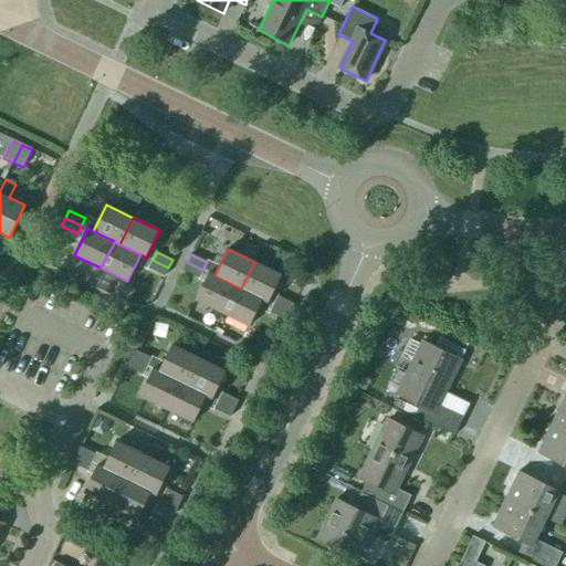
[(165,275),(168,268),(153,260),(149,268),(165,275)]
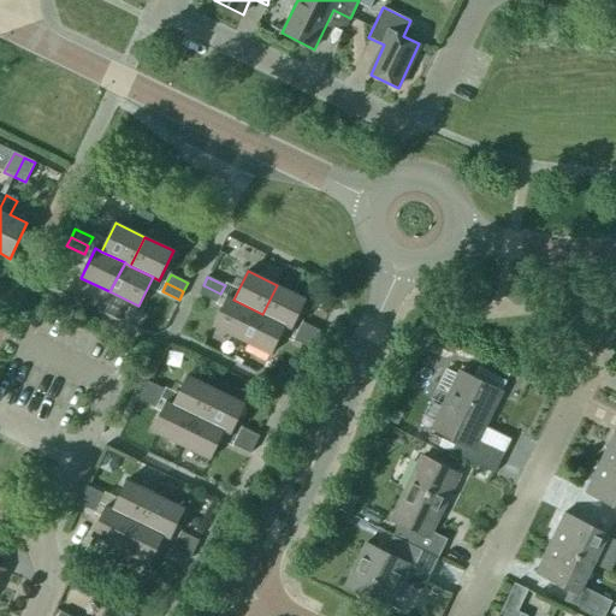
[(217,302),(220,294),(203,285),(199,294),(217,302)]
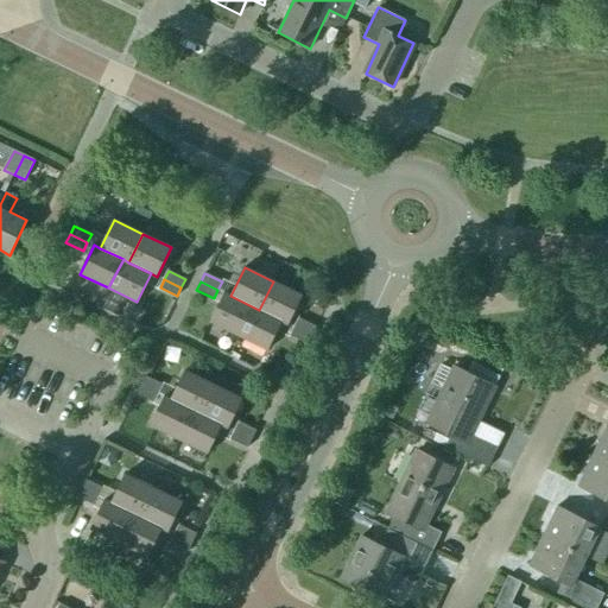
[(259,310),(282,322),(287,324),(302,296),(273,282),(259,310)]
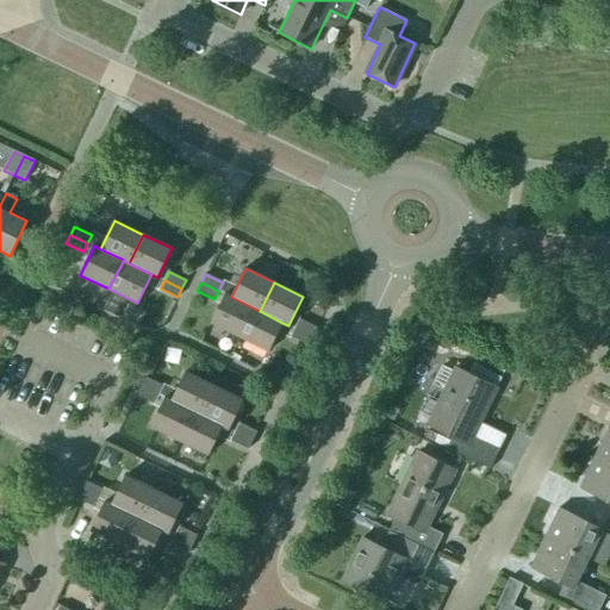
[(255,309),(231,297),(225,293),(211,323),(240,337),(255,309)]
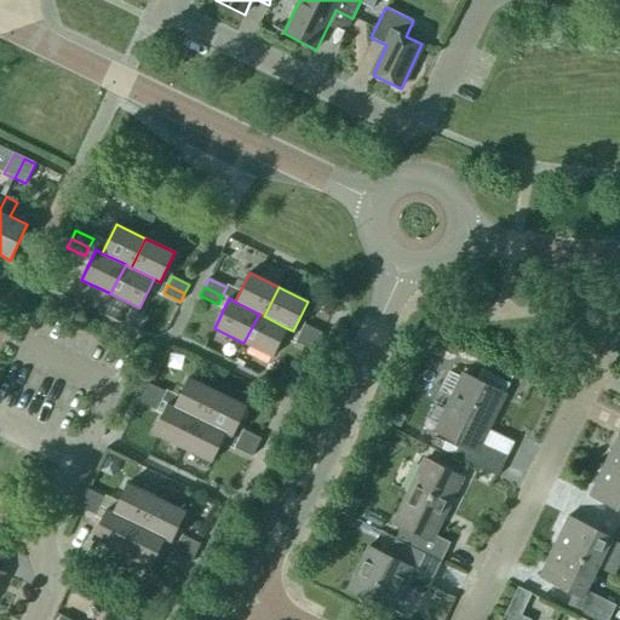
[(273,356),(287,328),(264,316),(259,314),(244,343),(273,356)]
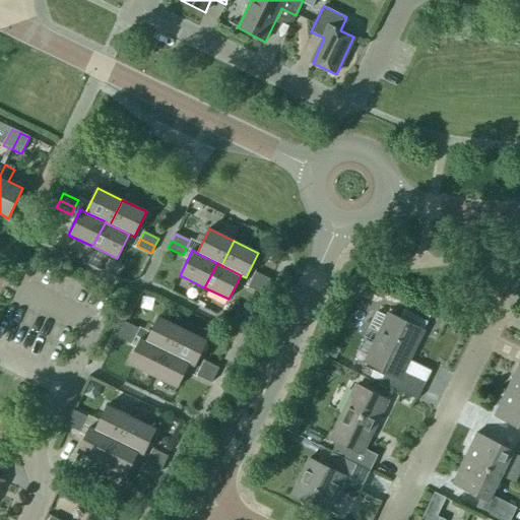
[(252,279),(266,287),(270,279),(256,272),(252,279)]
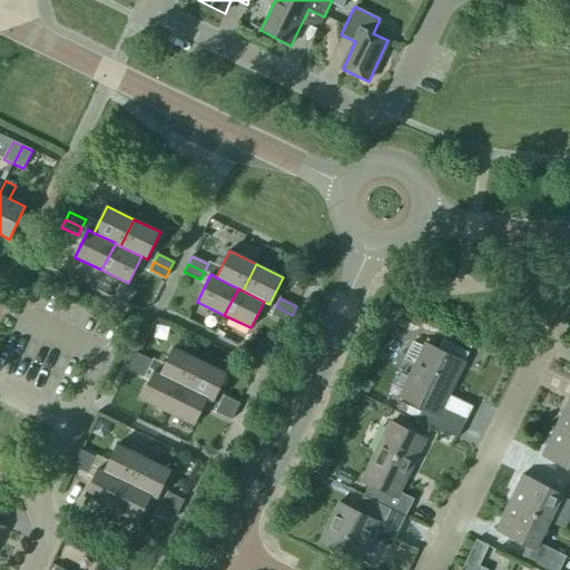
[(288,323),(292,315),(276,306),(272,315),(288,323)]
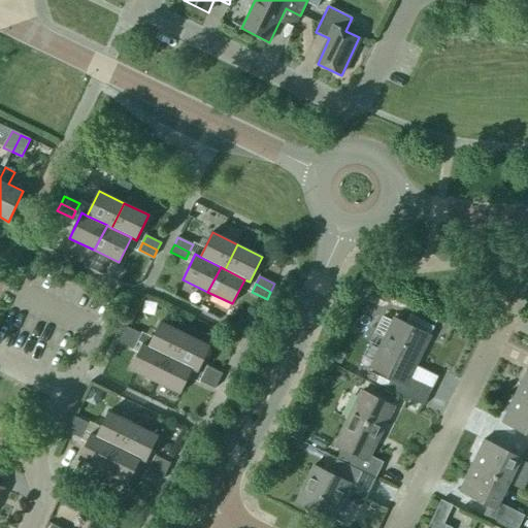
[(385,338),(372,364),(393,375),(387,388),(424,406),(432,389),(409,378),(428,339),(428,338),(433,327),(409,316),(404,327),(384,317),(375,333),(385,338)]
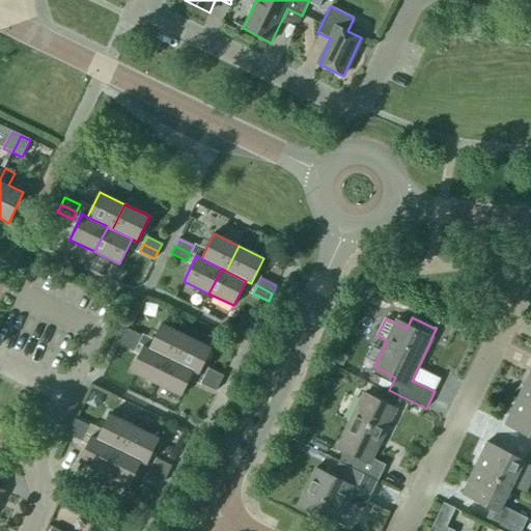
[(149,348),(169,359),(173,361),(187,336),(161,324),(149,348)]
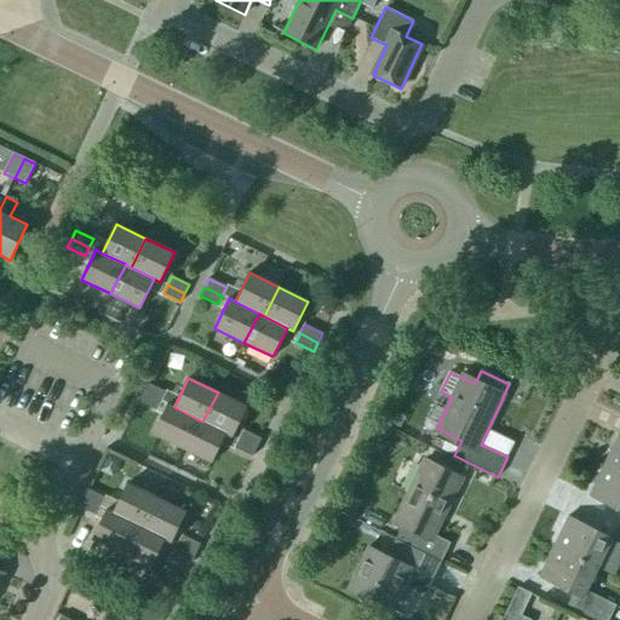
[(144,392),(161,401),(165,392),(148,384),(144,392)]
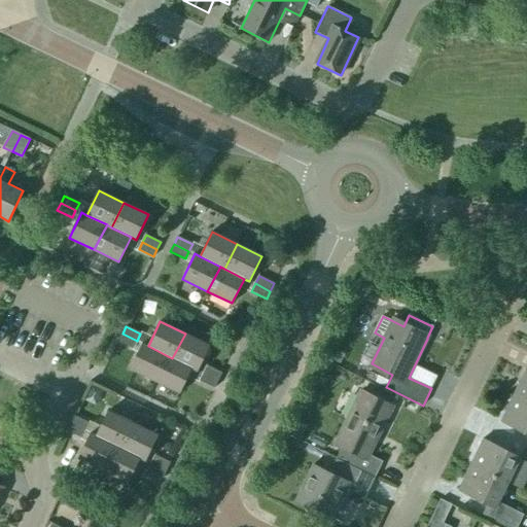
[(133,348),(137,341),(123,334),(118,341),(133,348)]
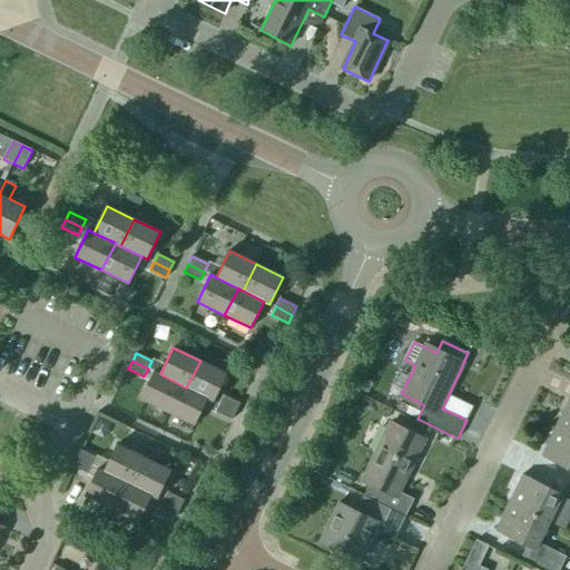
[(186,387),(207,399),(214,402),(227,374),(200,361),(186,387)]
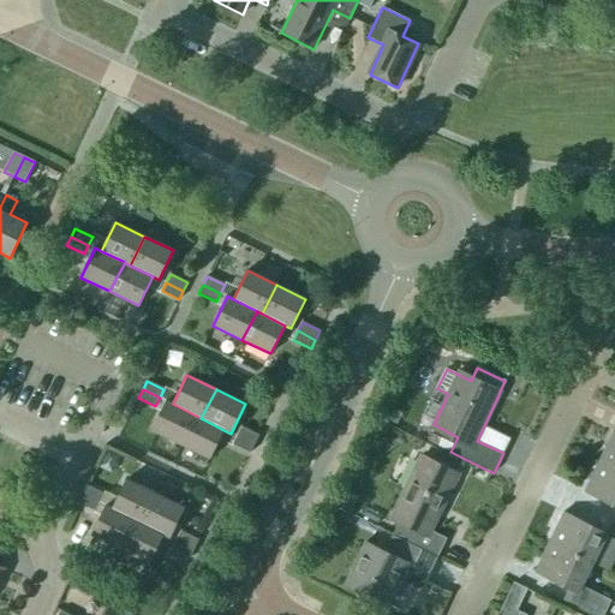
[(196,416),(173,404),(167,400),(151,430),(181,445),(196,416)]
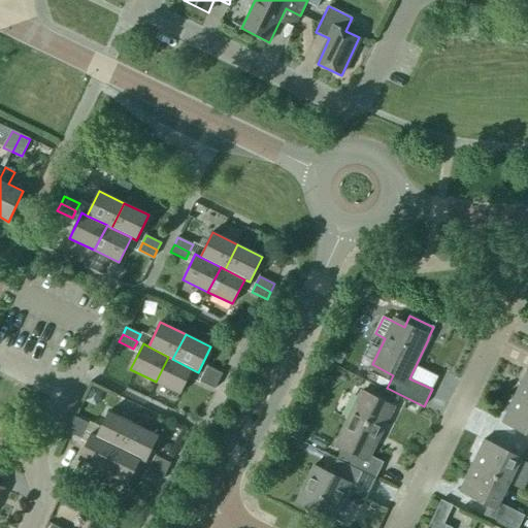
[(192,369),(172,359),(168,357),(156,382),(180,394),(192,369)]
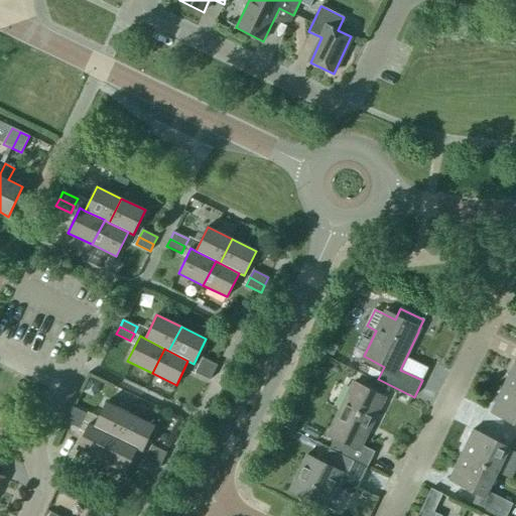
[(200,366),(214,373),(217,365),(203,358),(200,366)]
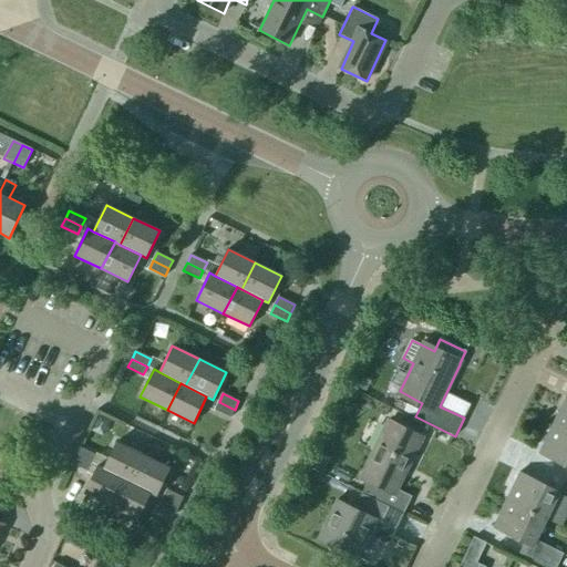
[(552,425),(566,432),(566,399),(565,399),(552,425)]
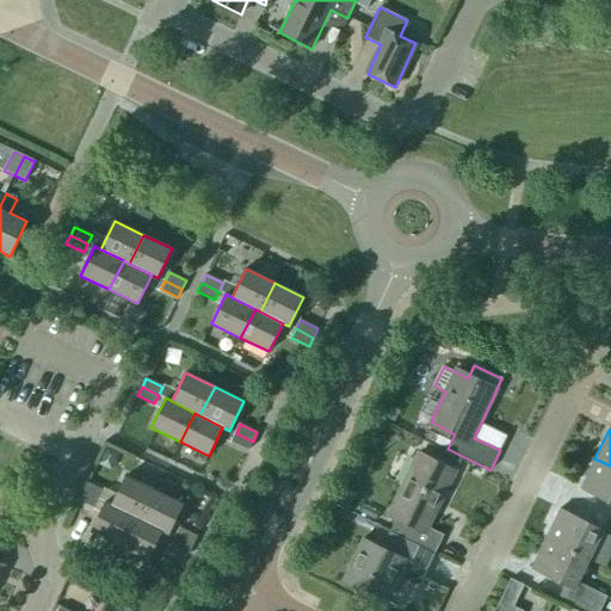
[(248,450),(253,442),(236,433),(232,442),(248,450)]
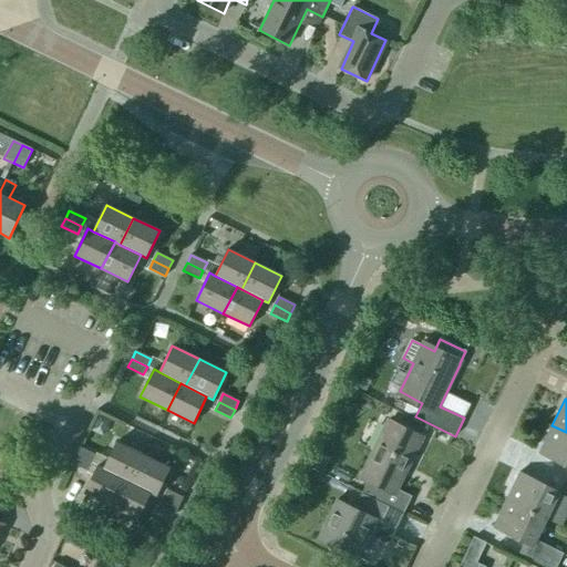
[(404,514),(412,496),(400,491),(423,442),(383,423),(359,472),(370,477),(362,493),(404,514)]
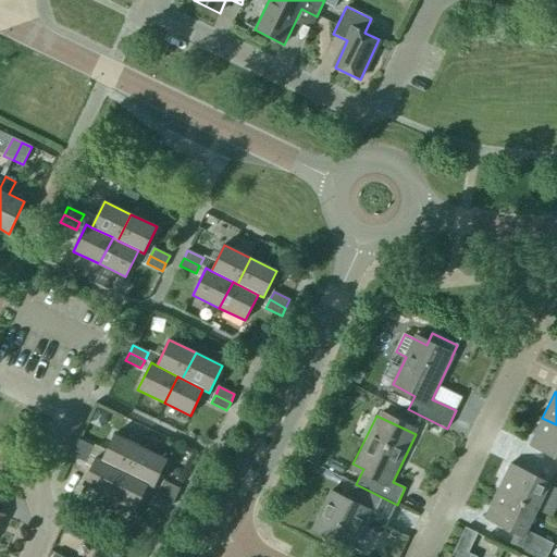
[(556,424),(542,418),(529,444),(556,458),(556,465),(554,471),(556,472),(556,424)]
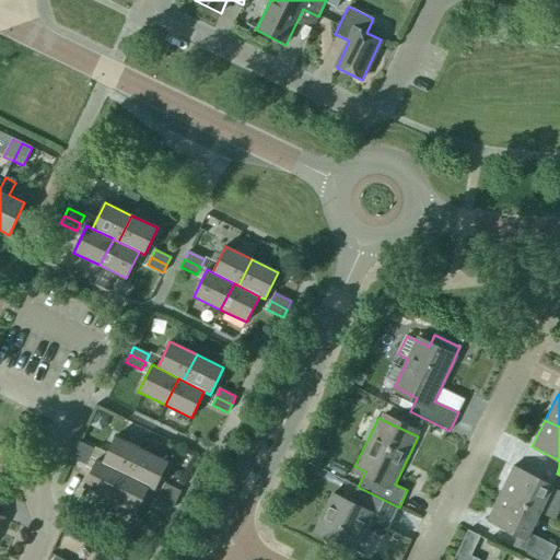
[(103,463),(124,474),(128,476),(141,450),(115,436),(103,463)]
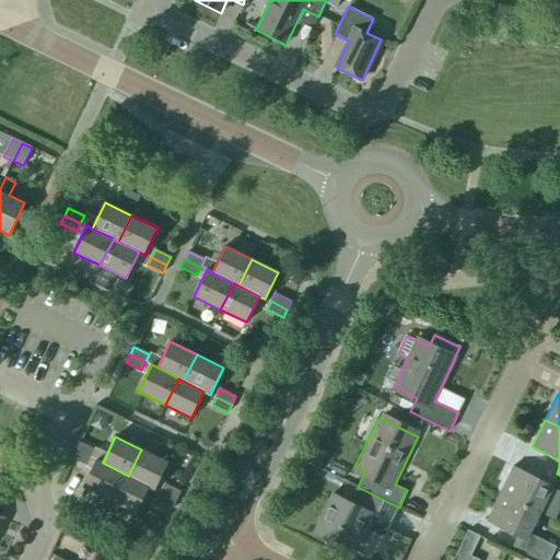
[(74,450),(91,457),(94,450),(79,442),(74,450)]
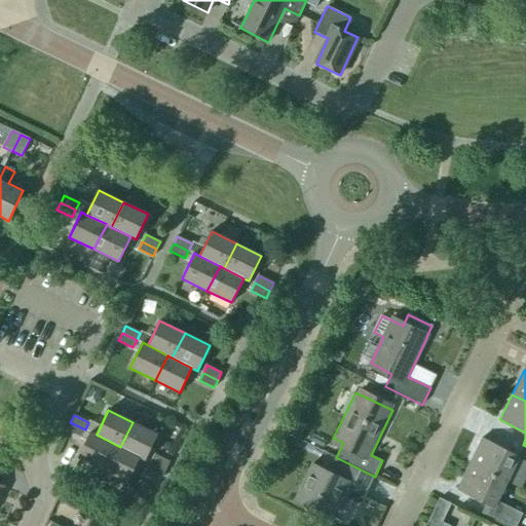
[(81,437),(85,429),(70,422),(67,429),(81,437)]
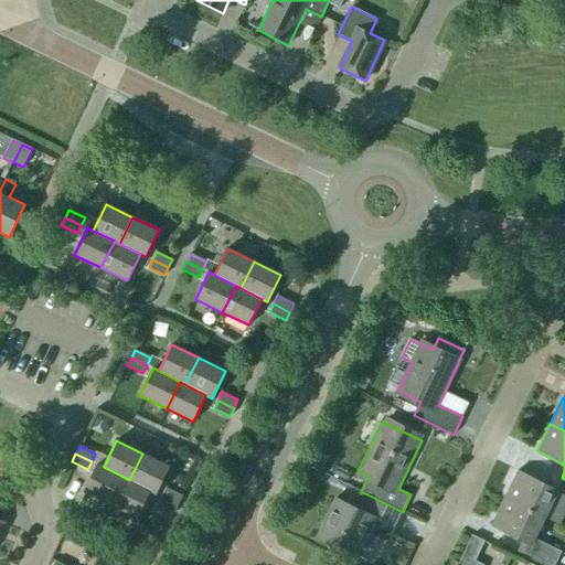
[(129,480),(150,491),(157,494),(170,467),(142,454),(129,480)]
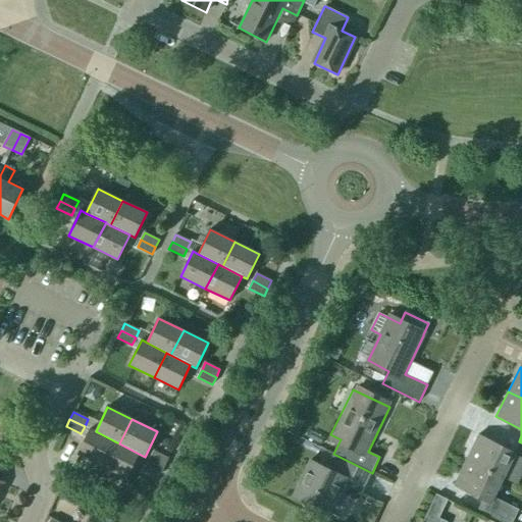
[(115,441),(96,431),(90,428),(77,454),(102,466),(115,441)]
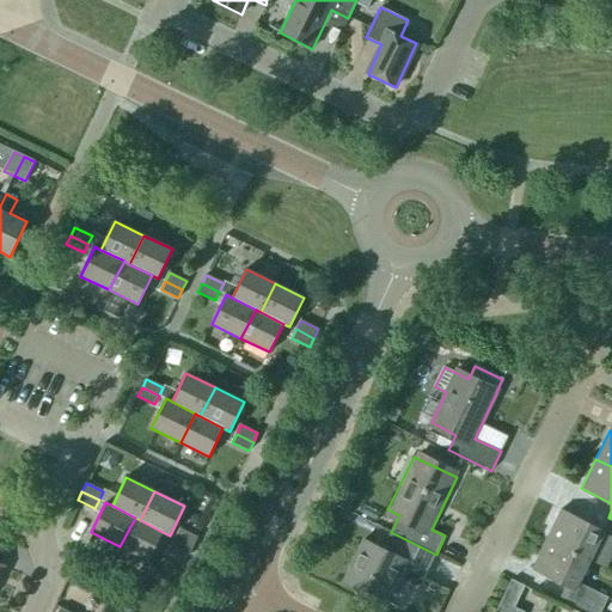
[(611,519),(609,518),(603,531),(560,509),(546,539),(589,561),(605,568),(611,551),(611,519)]
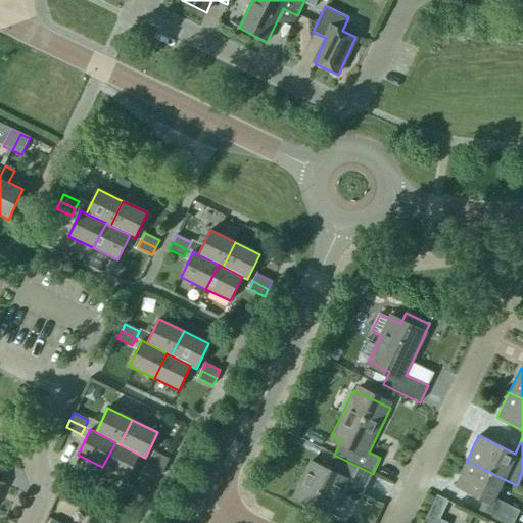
[(128,479),(139,455),(120,444),(115,442),(102,467),(128,479)]
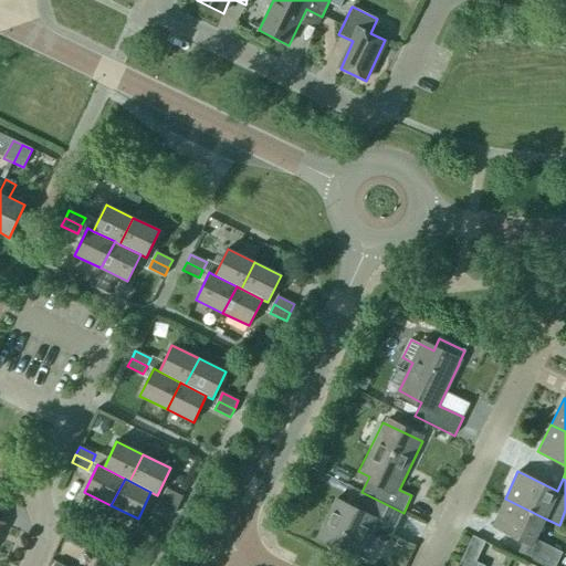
[(163,498),(179,505),(182,496),(167,490),(163,498)]
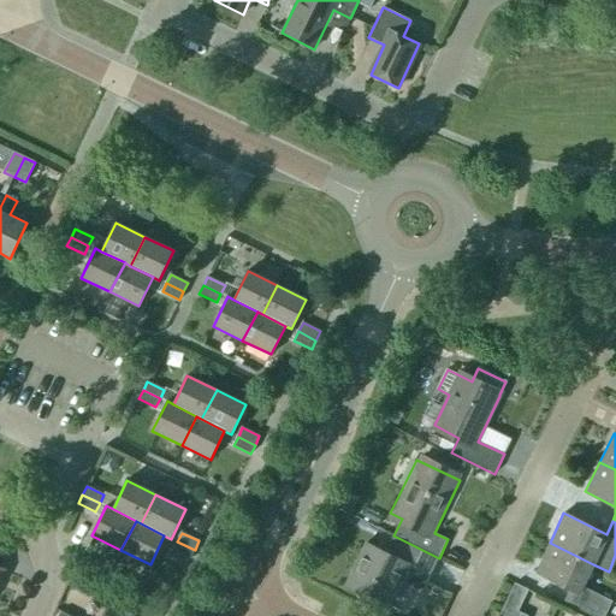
[(430,576),(438,558),(394,537),(385,554),(365,544),(345,585),(391,608),(409,567),(430,576)]
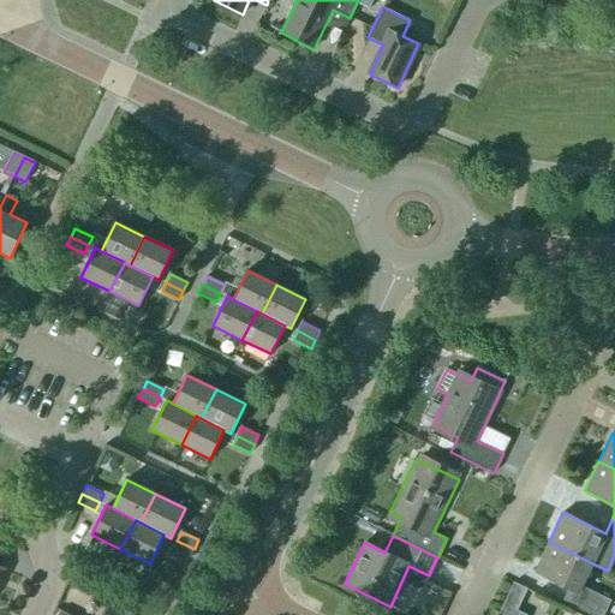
[(190,557),(195,549),(177,541),(173,549),(190,557)]
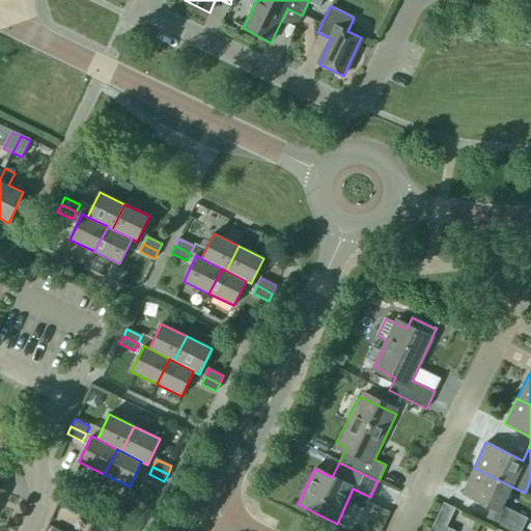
[(95,477),(76,468),(71,480),(89,490),(95,477)]
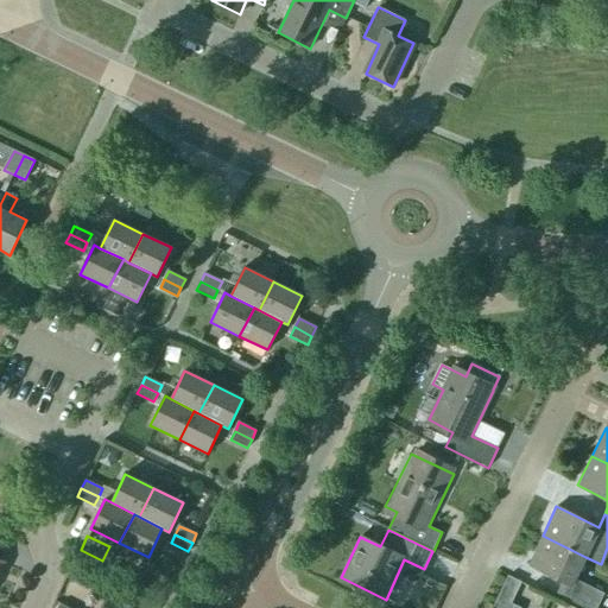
[(575,580),(586,557),(543,536),(529,564),(563,581),(557,594),(584,607),(596,607),(603,594),(575,580)]
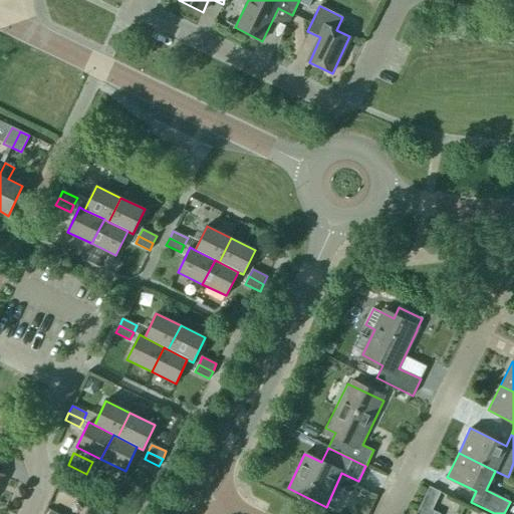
[(440,513),(432,510),(441,492),(430,487),(417,512),(421,513),(440,513)]
